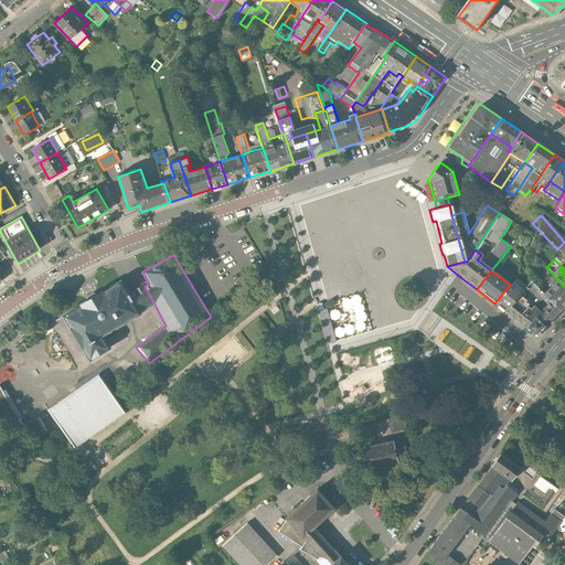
[(564,305),(564,287),(555,277),(548,284),(550,286),(542,294),(548,300),(558,311),(564,305)]
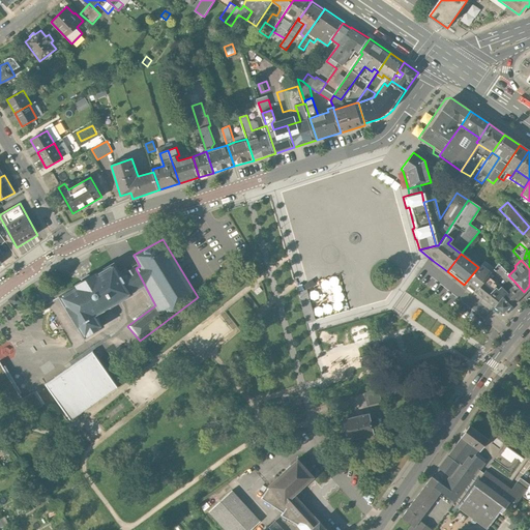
[(514,282),(508,275),(497,263),(490,272),(482,282),(492,290),(494,288),(496,290),(499,287),(504,292),(514,282)]
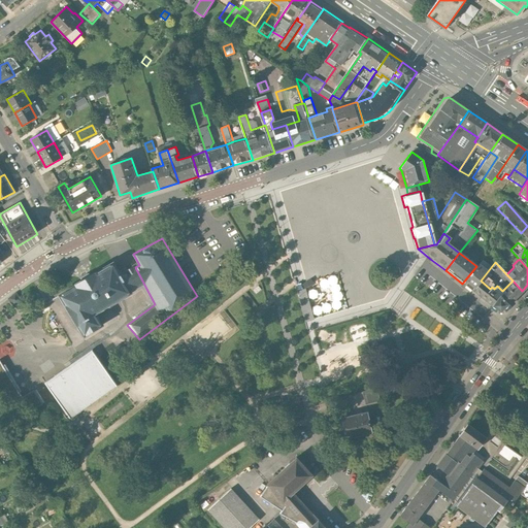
[(65,289),(56,294),(86,342),(96,336),(95,333),(106,327),(99,315),(133,294),(132,292),(144,285),(135,267),(122,275),(114,263),(98,272),(98,271),(75,284),(76,286),(66,292),(65,289)]
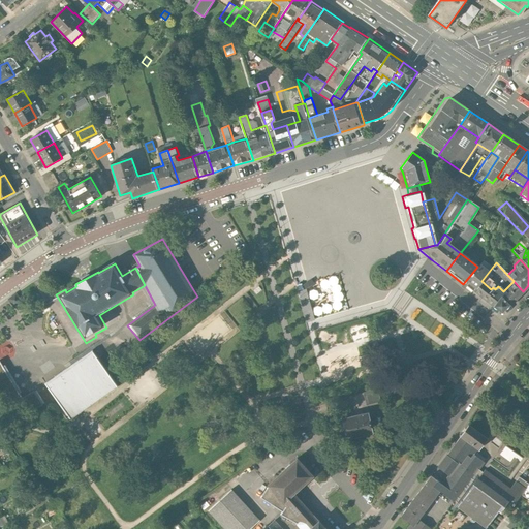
[(463,284),(472,292),(481,281),(489,272),(479,265),(477,267),(463,284)]
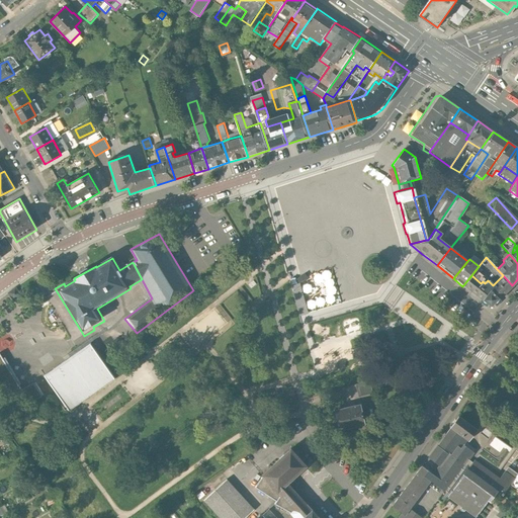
[(297,288),(306,285),(299,267),(289,270),(292,280),(294,279),(297,288)]
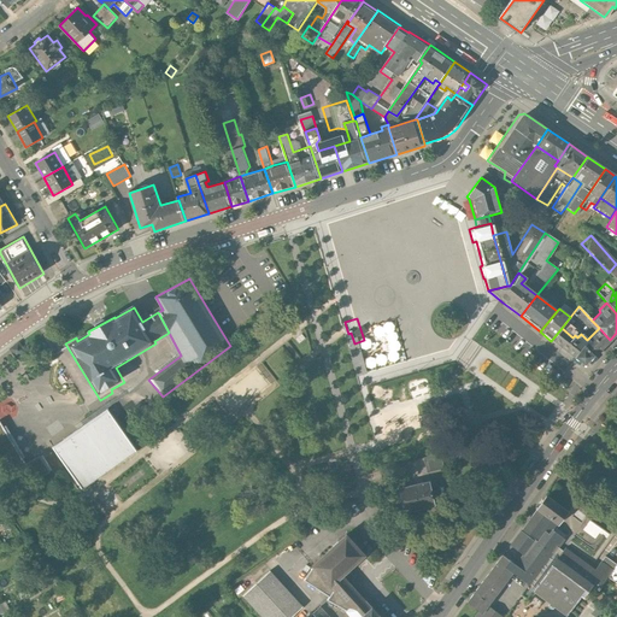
[(610,340),(599,328),(587,340),(581,334),(577,338),(575,335),(573,338),(562,328),(551,341),(582,366),(610,340)]
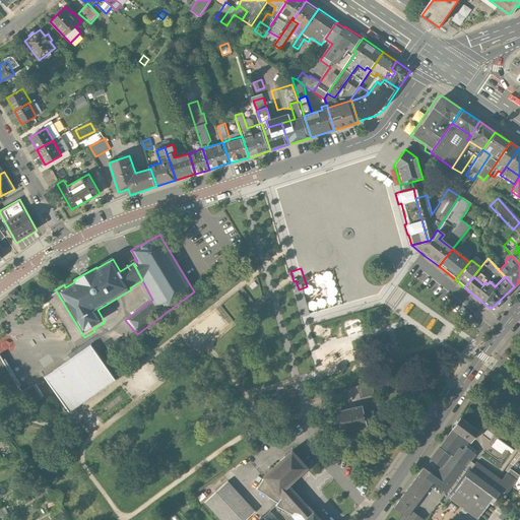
[(247,290),(257,295),(261,286),(251,281),(247,290)]
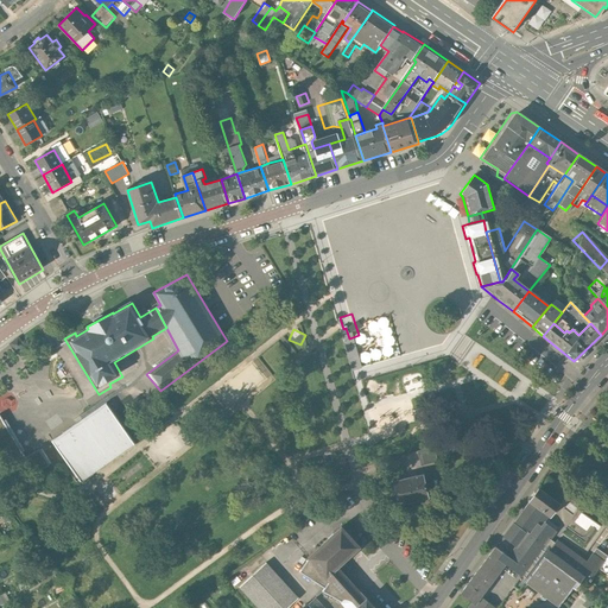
[(347,340),(349,348),(361,344),(359,336),(347,340)]
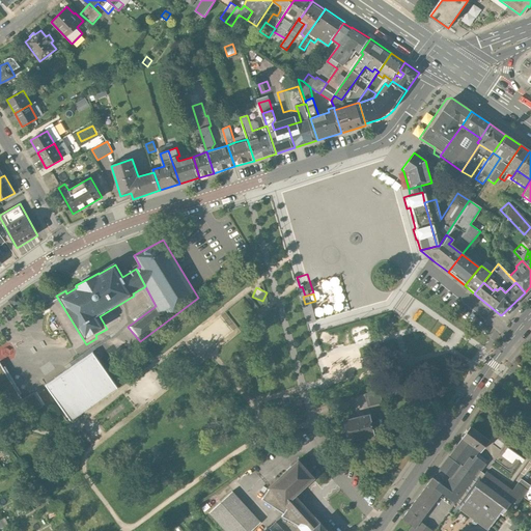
[(22,303),(17,295),(7,301),(14,309),(22,303)]
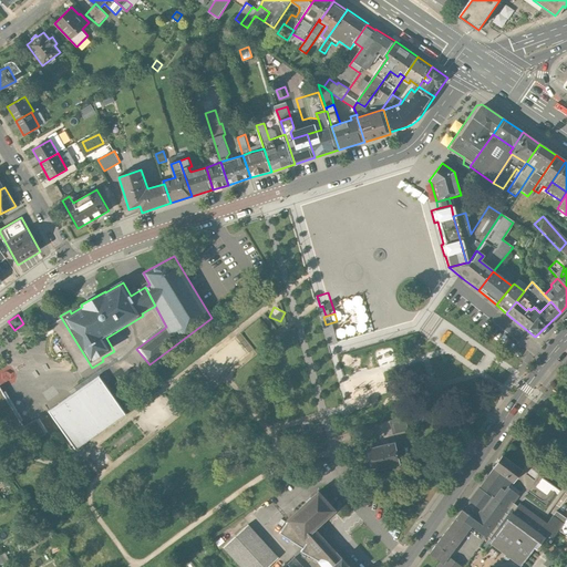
[(507,384),(514,373),(500,364),(493,377),(507,384)]
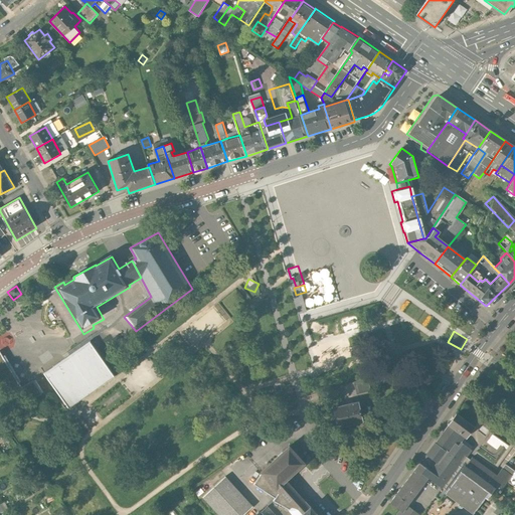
[(102,356),(91,340),(43,371),(57,392),(67,408),(116,376),(102,356)]
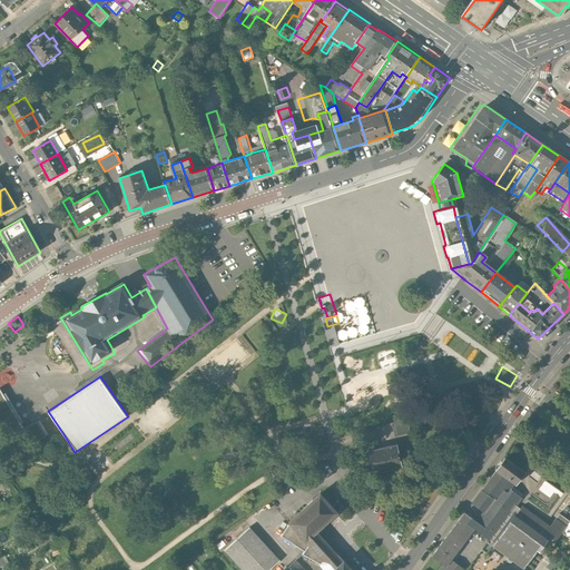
[(0,394),(0,425),(11,443),(23,436),(30,448),(45,439),(36,424),(22,432),(0,394)]
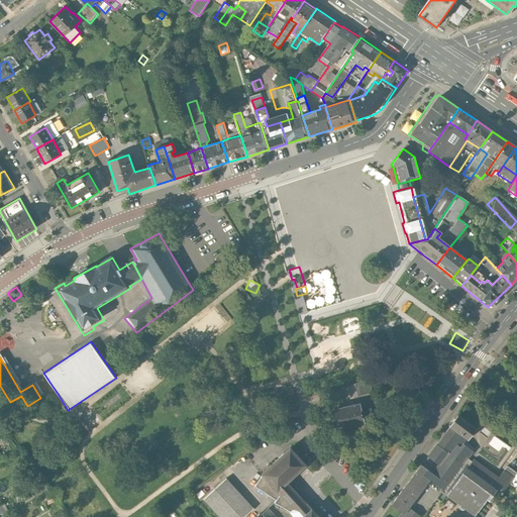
[(369,381),(353,385),(355,394),(371,390),(369,381)]
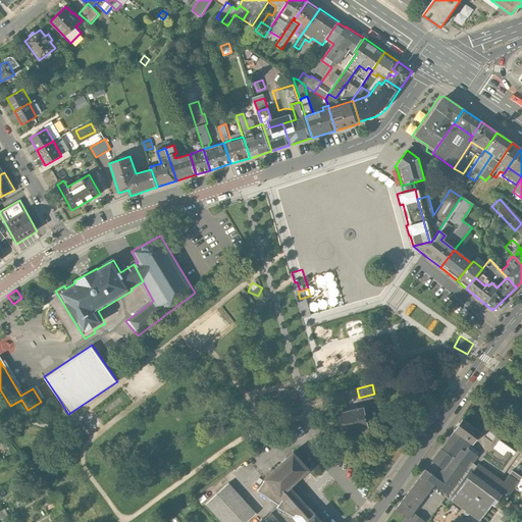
[(343,434),(368,428),(362,407),(336,413),(343,434)]
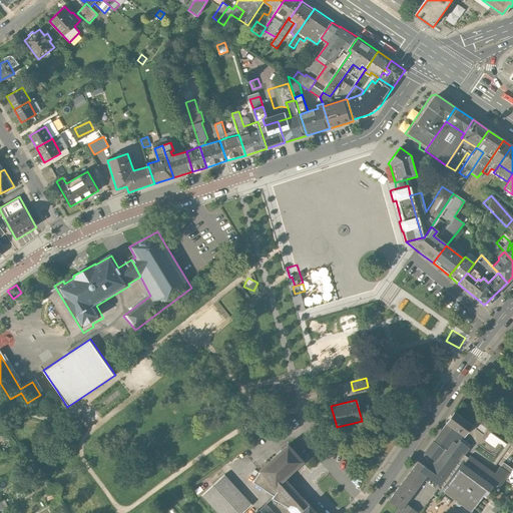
[(453,413),(446,423),(464,436),(464,437),(472,427),(453,413)]
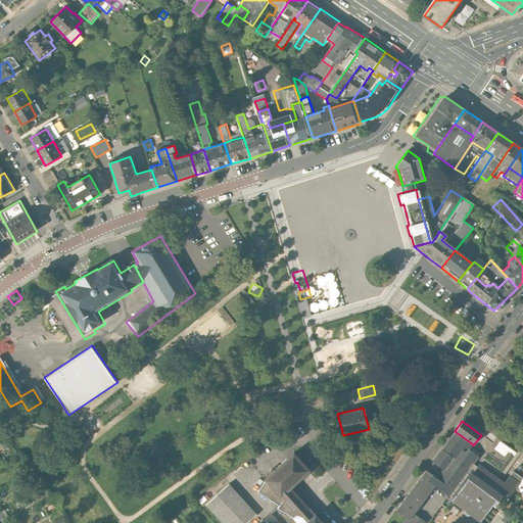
[(455,431),(441,449),(457,461),(463,452),(466,454),(468,450),(473,444),(455,431)]
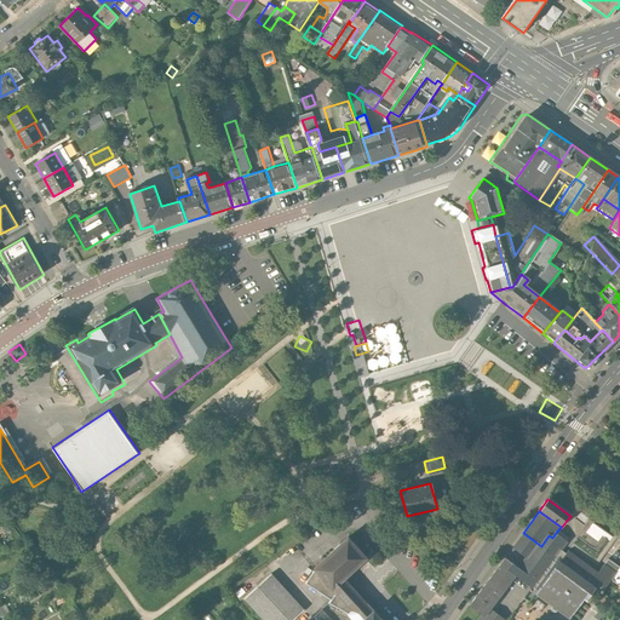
[(15,528),(9,520),(0,526),(5,534),(15,528)]
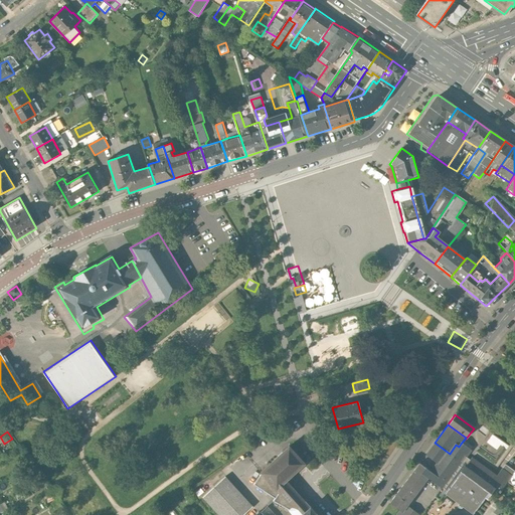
[(390,503),(400,510),(402,511),(406,505),(407,505),(427,478),(443,489),(444,488),(448,491),(446,494),(460,504),(459,506),(459,507),(461,508),(462,508),(463,507),(474,514),(485,498),(487,499),(495,489),(500,493),(508,481),(509,481),(514,472),(505,465),(497,477),(471,459),(470,461),(468,460),(465,458),(471,451),(461,444),(459,447),(456,445),(450,454),(435,443),(425,455),(432,460),(435,460),(438,461),(431,471),(419,464),(390,503)]
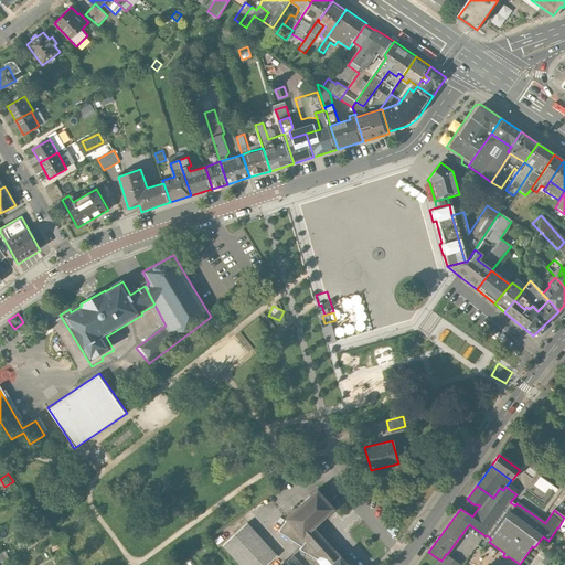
[(319,490),(287,519),(305,539),(317,528),(338,510),(320,491),(319,490)]
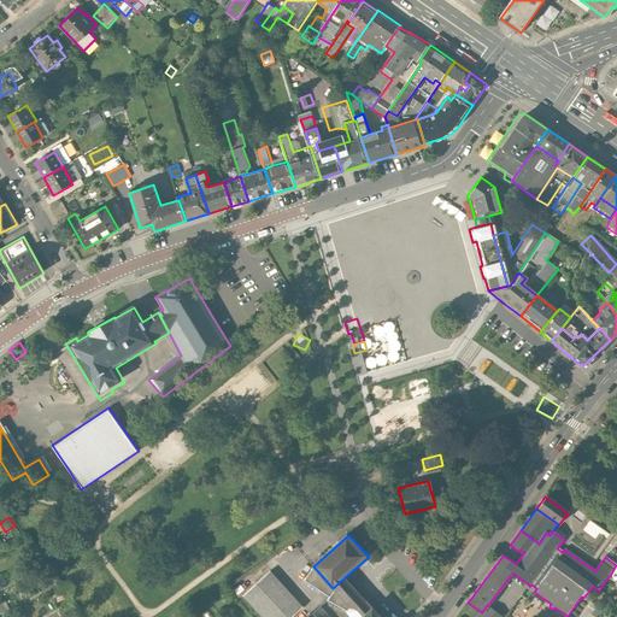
[(329,601),(348,611),(351,609),(333,588),(313,566),(305,581),(330,598),(329,601)]
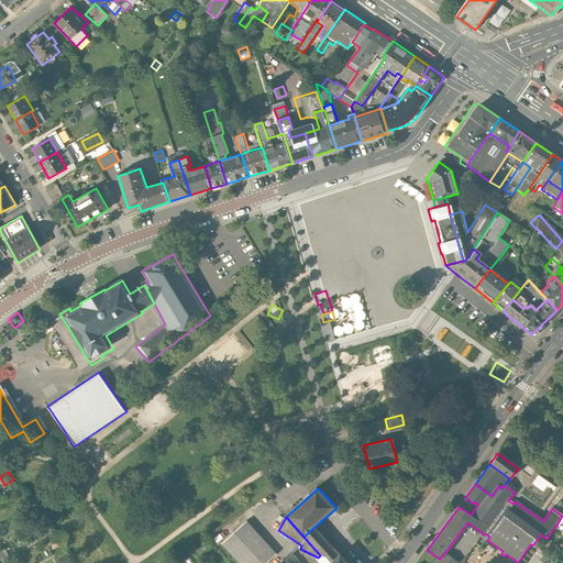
[(247,521),(222,544),(239,562),(266,562),(277,553),(247,521)]
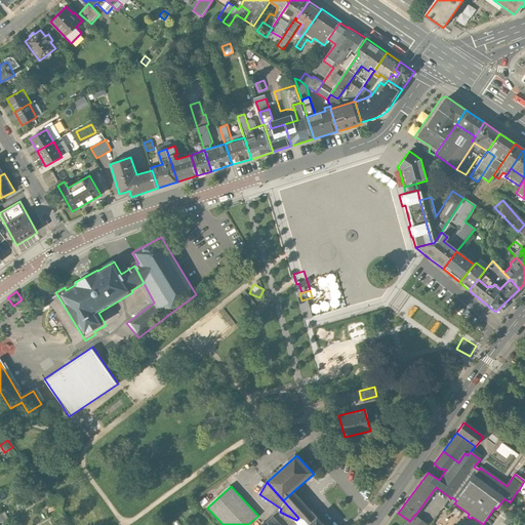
[(310,524),(319,518),(294,490),(283,500),(298,518),(296,520),(294,521),(297,524),(310,524)]
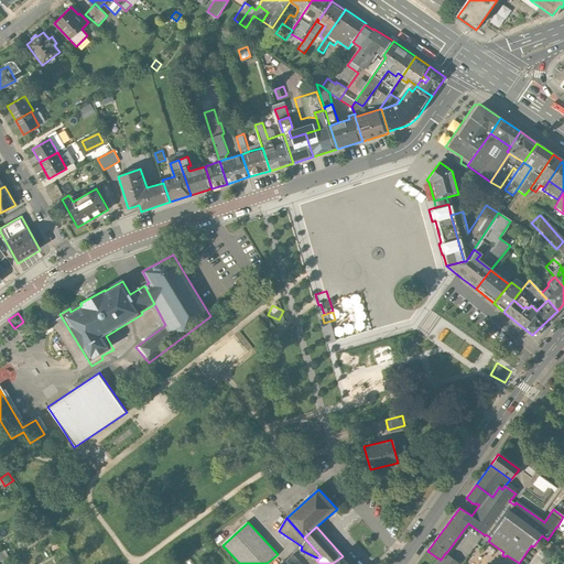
[(529,563),(539,563),(538,562),(545,555),(542,552),(529,563)]
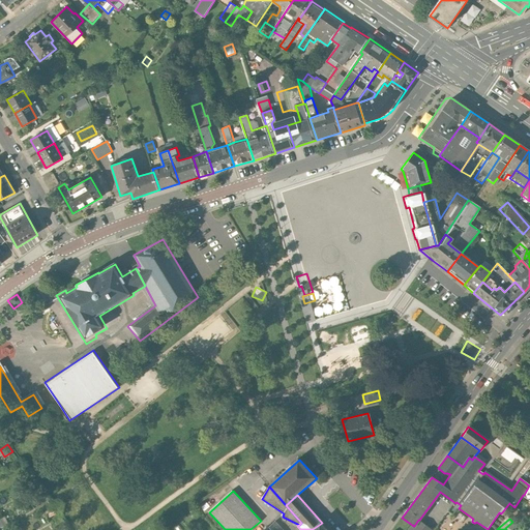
[(432,529),(419,520),(418,520),(414,526),(412,525),(407,529),(432,529)]
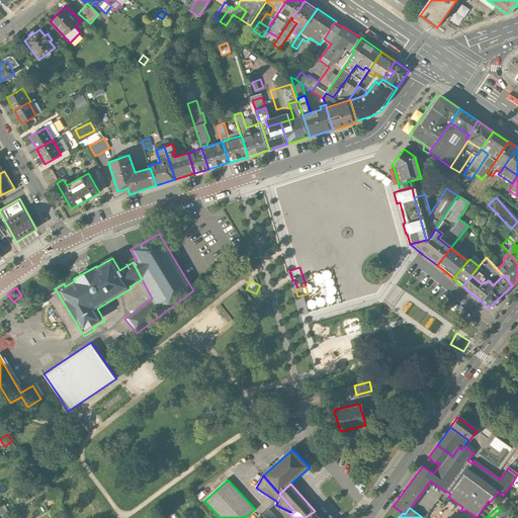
[(265,517),(276,517),(269,509),(263,515),(265,517)]
